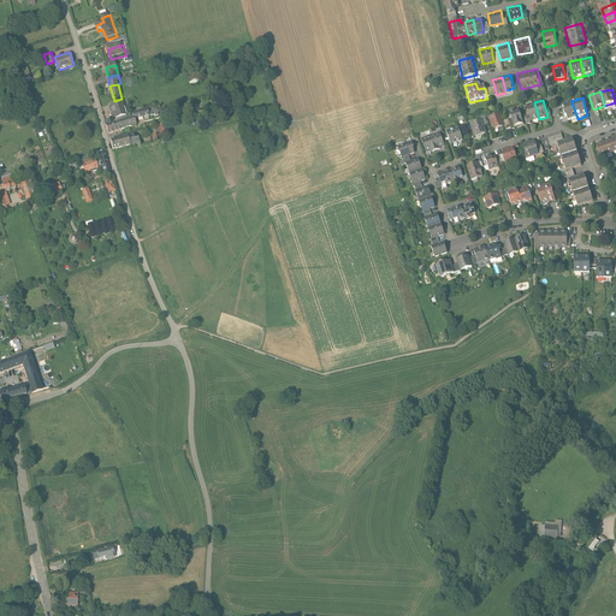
[(572,101),(562,105),(568,122),(578,119),(572,101)]
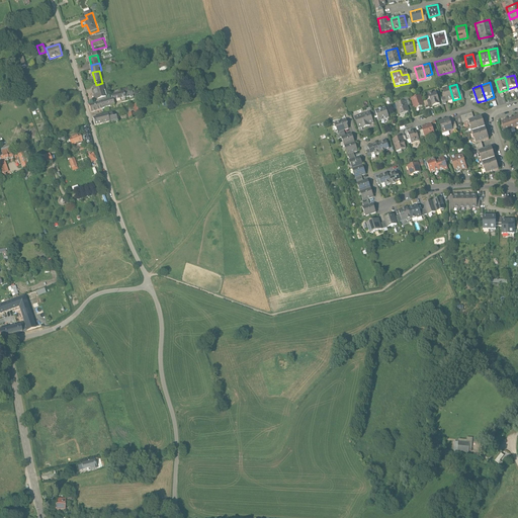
[(100,102),(106,101),(103,90),(104,90),(103,86),(93,88),(94,94),(93,94),(95,101),(99,99),(100,102)]
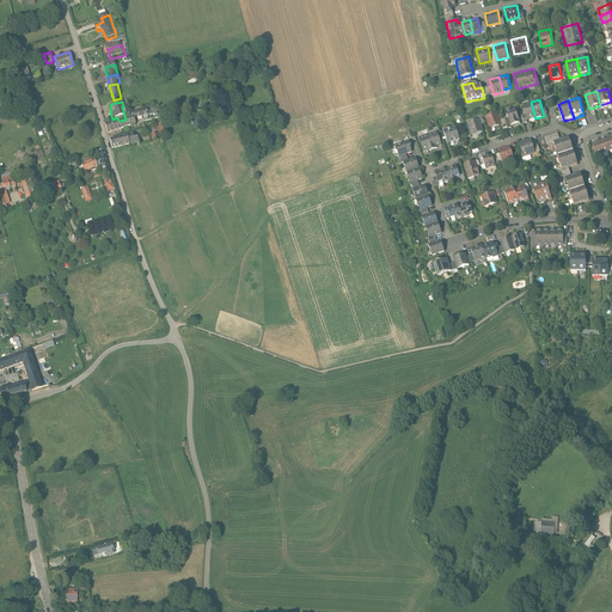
[(531,102),(522,104),(527,121),(536,118),(531,102)]
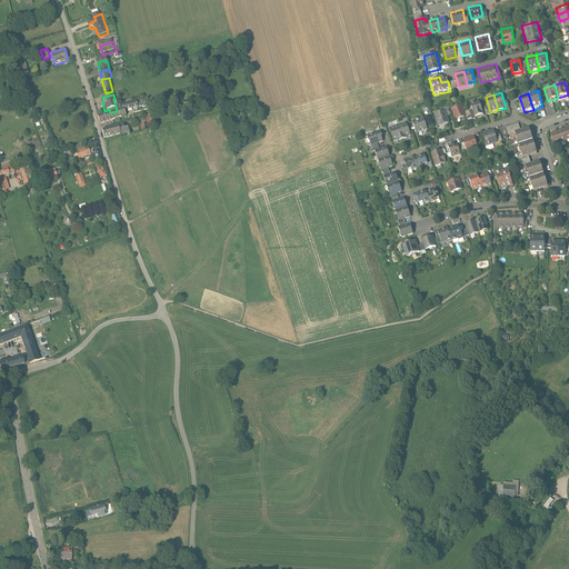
[(479,99),(469,102),(475,118),(483,116),(479,99)]
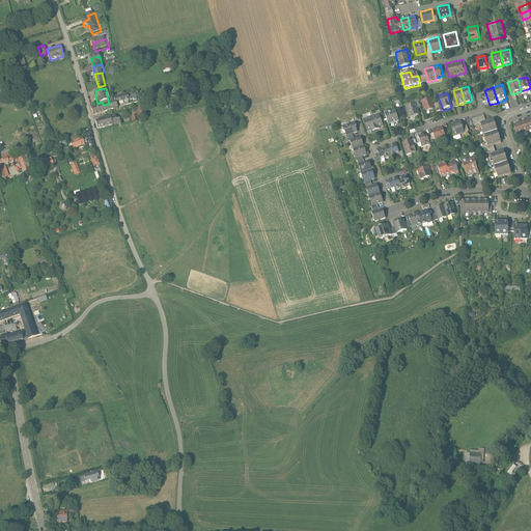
[(119,98),(114,99),(115,102),(115,105),(133,100),(132,94),(123,96),(119,98)]
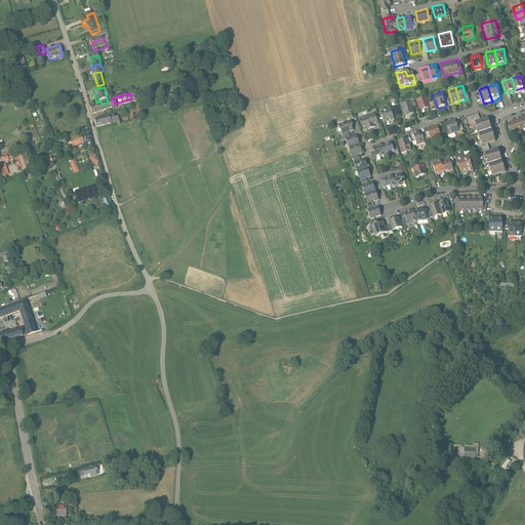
[(427,96),(415,99),(419,112),(430,109),(427,96)]
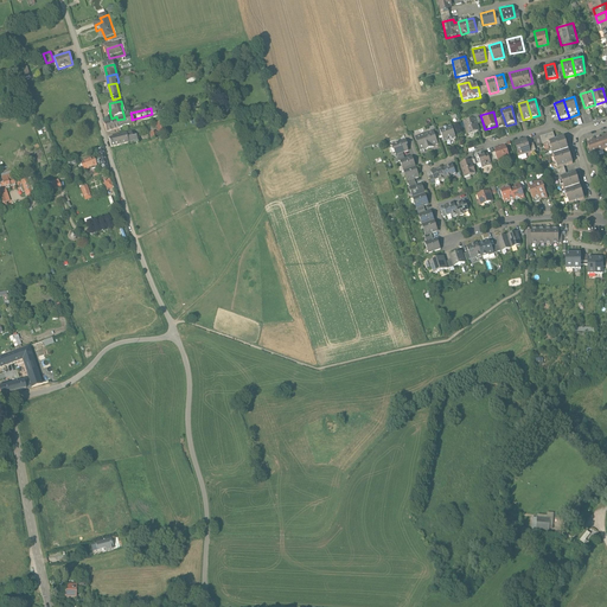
[(119,128),(133,125),(132,120),(132,116),(125,119),(117,120),(119,128)]
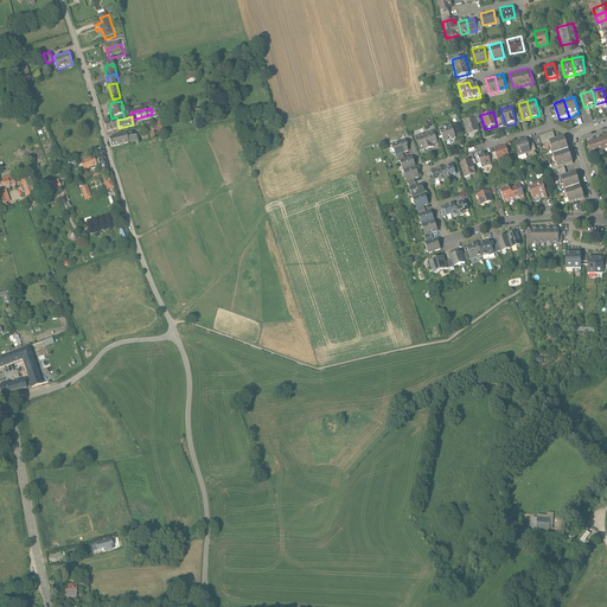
[(474,119),(462,122),(466,135),(479,132),(474,119)]
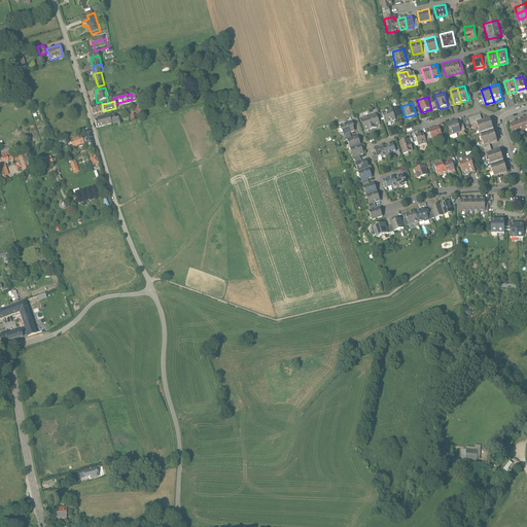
[(92,114),(103,111),(102,104),(90,107),(92,114)]
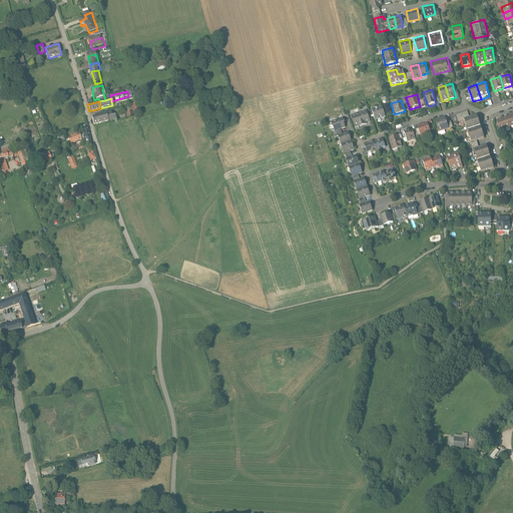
[(141,105),(134,107),(136,114),(143,112),(141,105)]
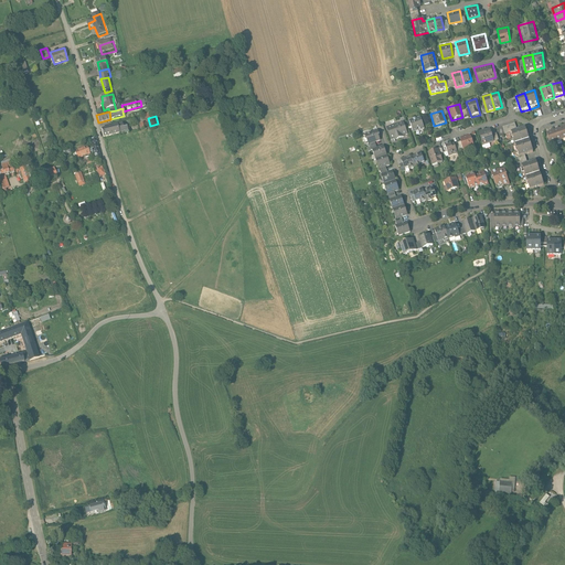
[(420,116),(408,120),(413,134),(425,130),(420,116)]
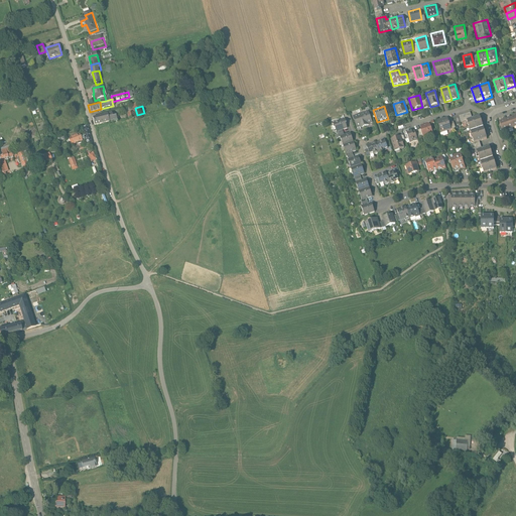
[(369,110),(353,116),(357,130),(373,125),(369,110)]
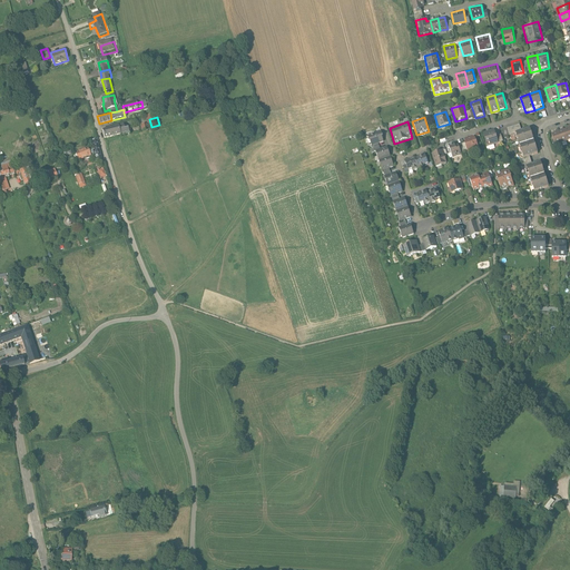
[(508,128),(509,135),(522,130),(520,125),(508,128)]
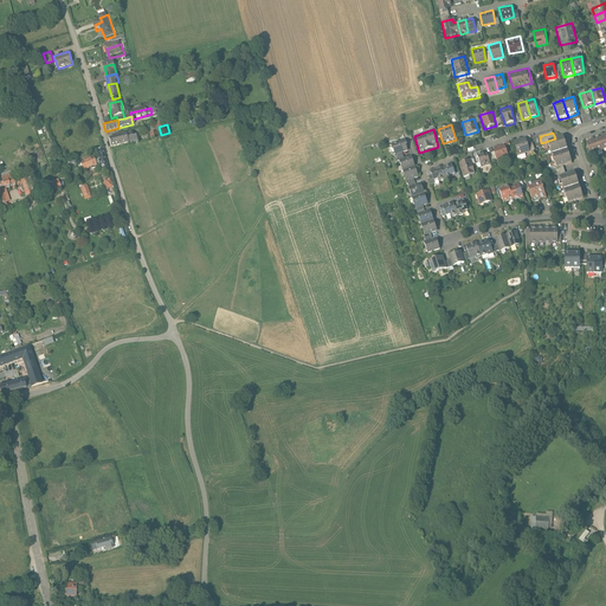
[(136,135),(111,142),(113,149),(135,144),(135,147),(139,146),(136,135)]
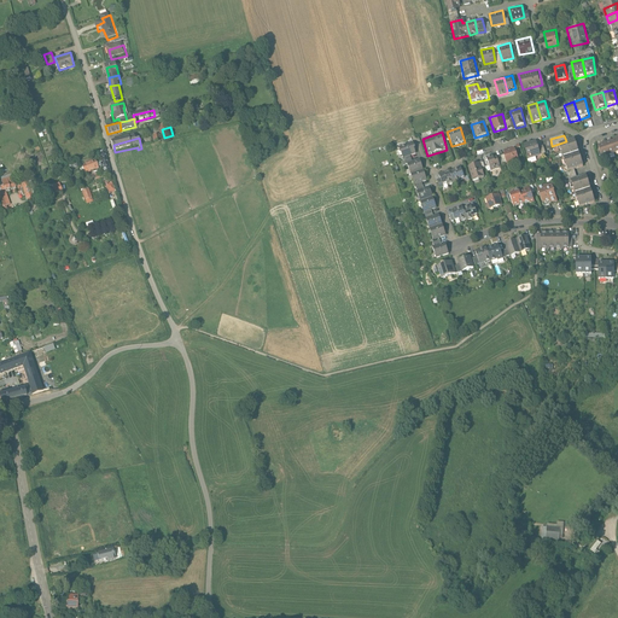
[(417,153),(412,139),(397,144),(402,157),(417,153)]
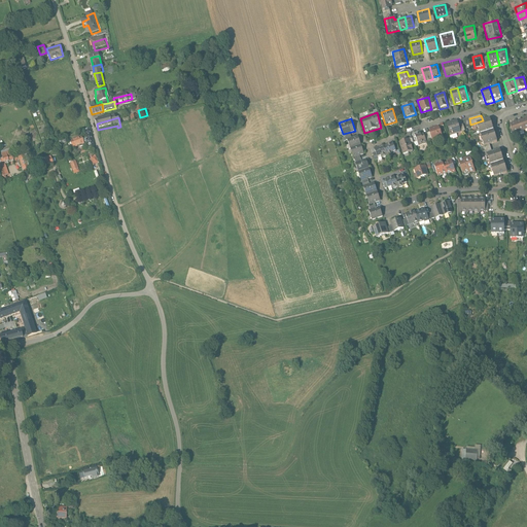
[(478,123),(481,134),(495,130),(491,118),(478,123)]
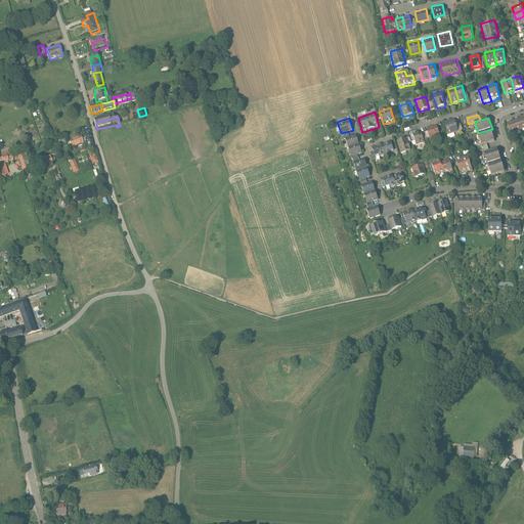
[(518,119),(512,121),(516,132),(521,130),(518,119)]
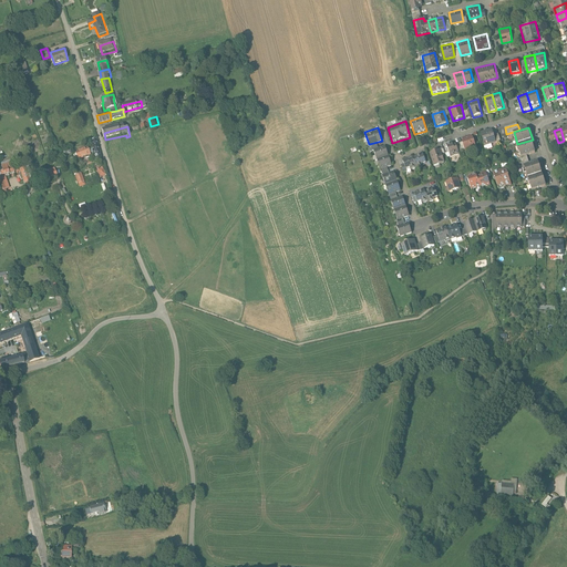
[(493,130),(481,133),(484,145),(496,142),(493,130)]
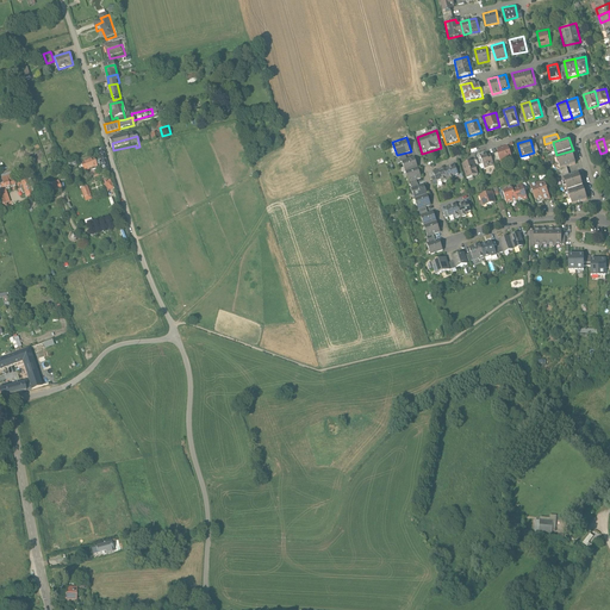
[(596,141),(590,143),(593,155),(601,154),(596,141)]
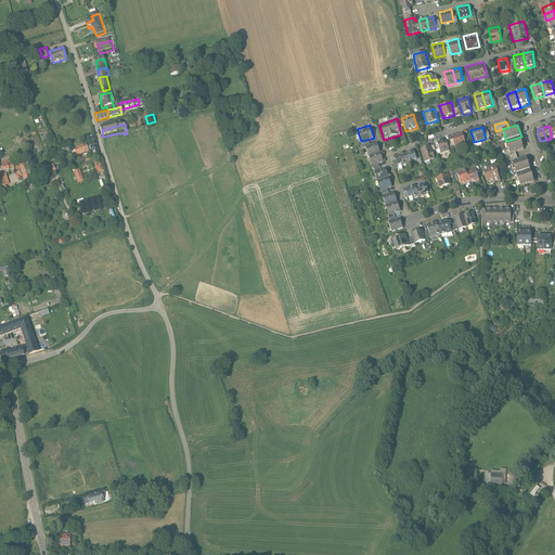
[(462,131),(451,136),(455,149),(467,145),(462,131)]
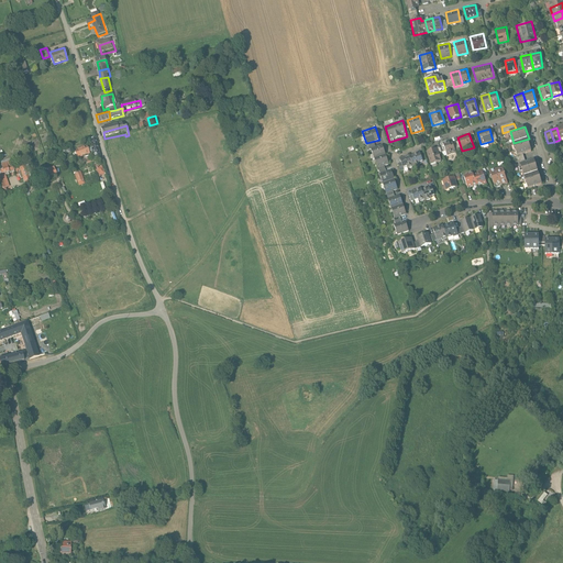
[(96,139),(90,140),(92,146),(94,152),(95,158),(100,157),(96,139)]
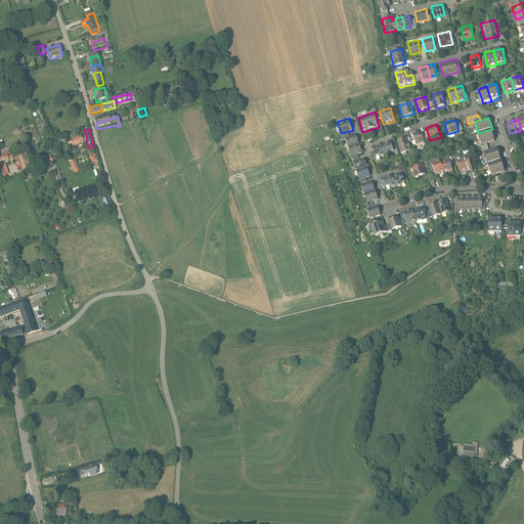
[(478,133),(482,145),(495,141),(492,129),(478,133)]
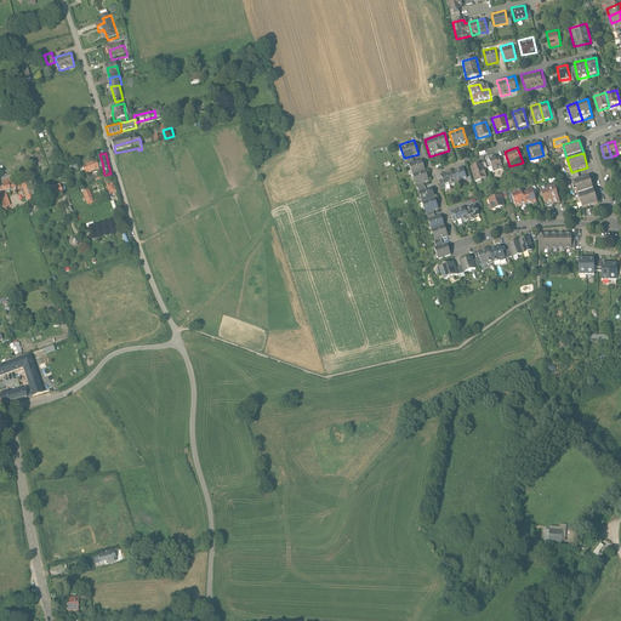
[(489,160),(493,174),(503,171),(500,158),(489,160)]
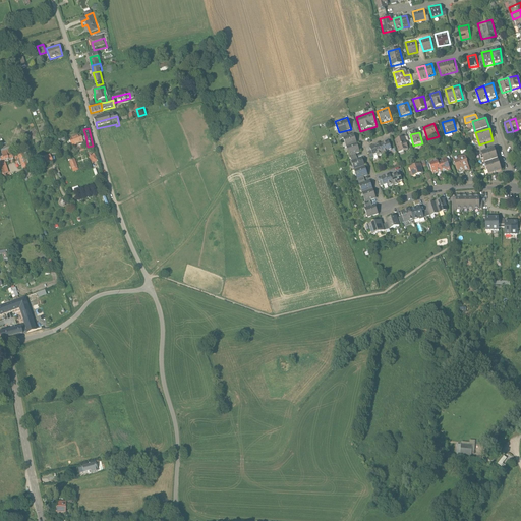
[(343,137),(346,147),(357,143),(354,133),(343,137)]
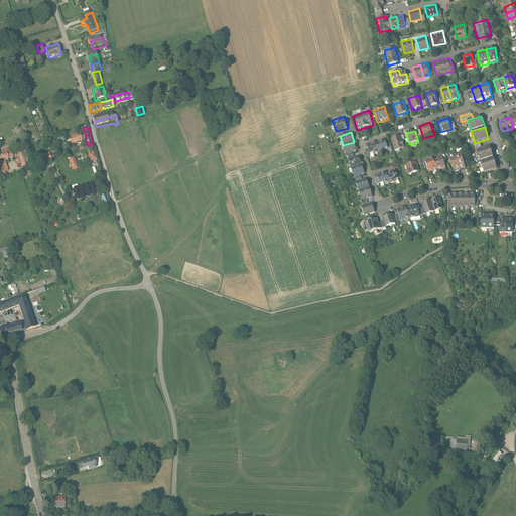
[(86,139),(85,134),(80,136),(80,135),(68,139),(71,145),(82,141),(82,140),(86,139)]
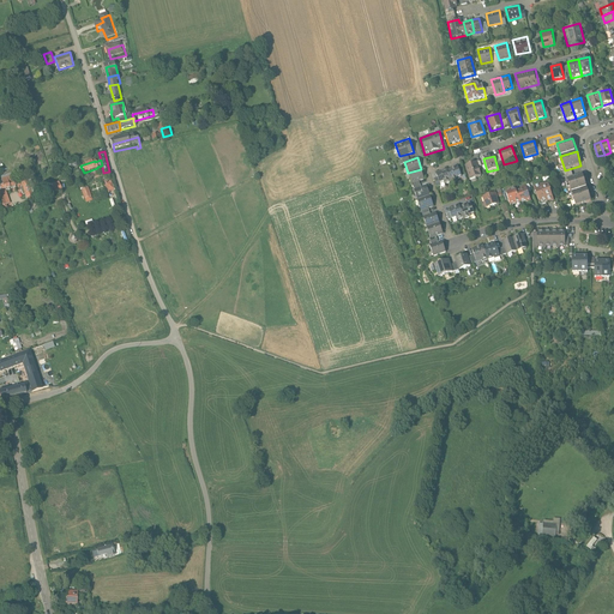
[(464,166),(469,180),(481,176),(477,162),(464,166)]
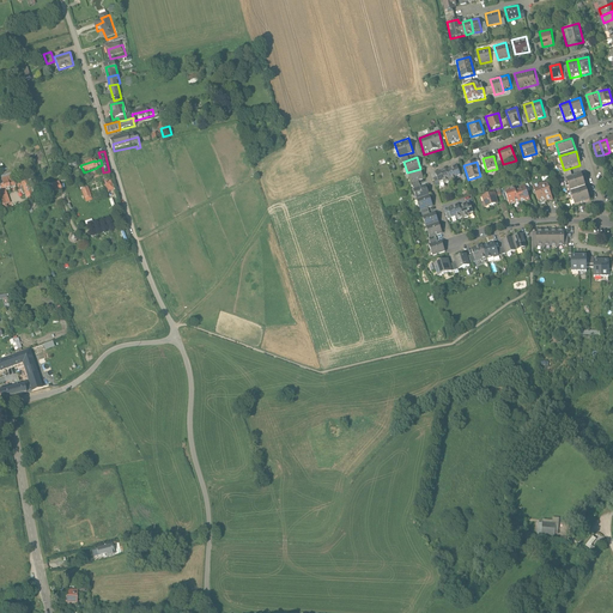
[(459,164),(447,168),(450,181),(462,177),(459,164)]
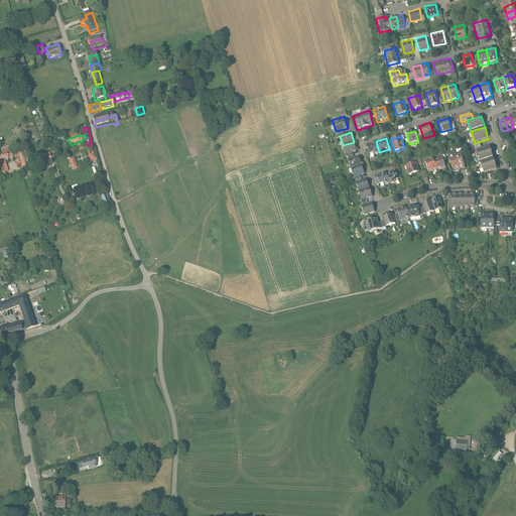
[(376,141),(366,144),(370,156),(379,152),(376,141)]
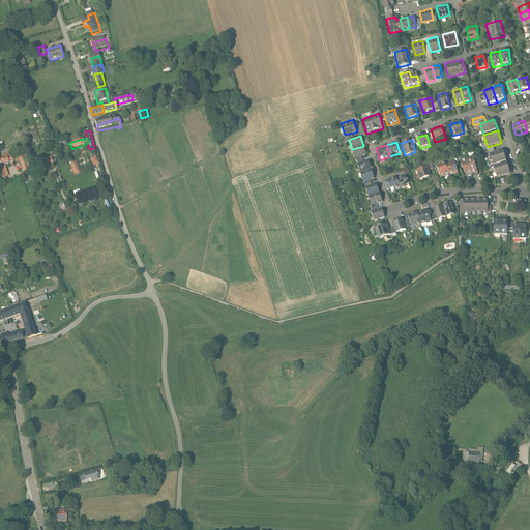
[(352,149),(355,159),(366,155),(363,146),(352,149)]
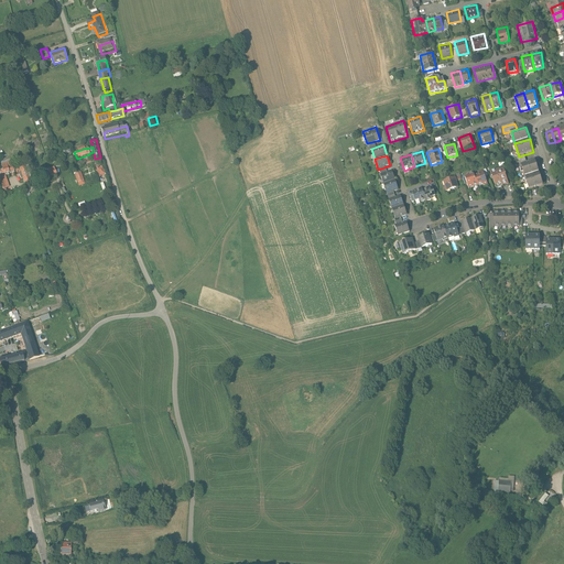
[(521,164),(524,176),(540,172),(537,160),(521,164)]
